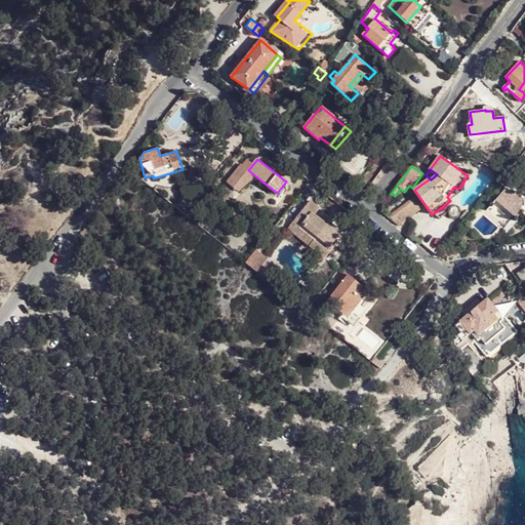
[(462,191),(460,187),(457,189),(454,187),(447,197),(450,201),(462,191)]
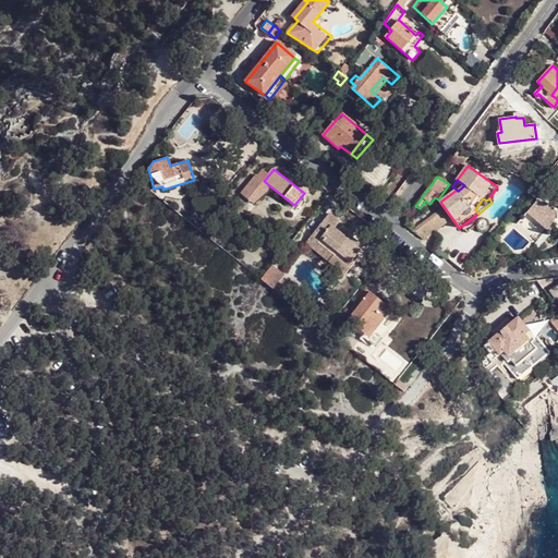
[(557,219),(557,209),(550,203),(547,206),(540,199),(518,223),(537,241),(553,223),(557,219)]
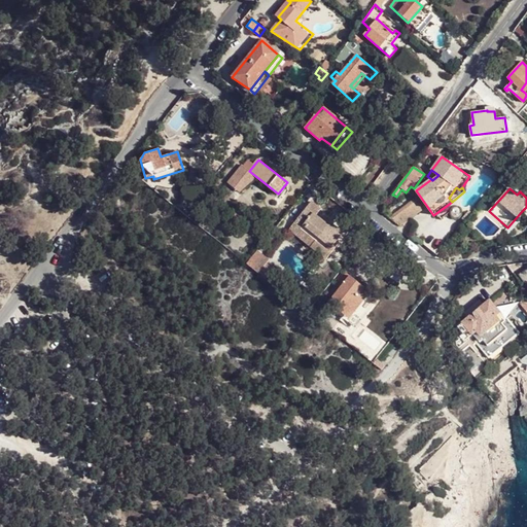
[(316,240),(311,246),(326,258),(340,243),(325,231),(329,225),(317,216),(321,210),(312,202),(293,223),(316,240)]
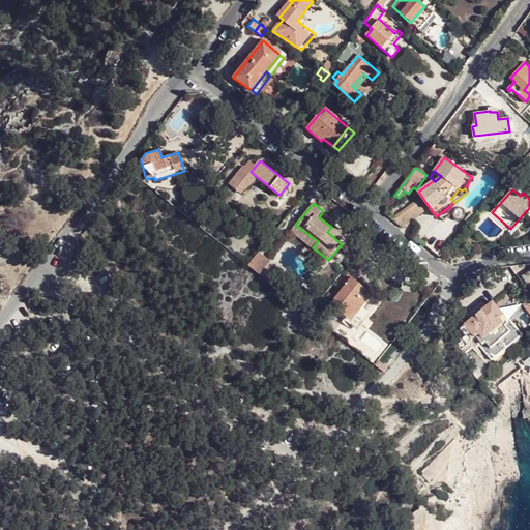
[(393,221),(404,229),(407,228),(410,221),(425,210),(419,203),(407,211),(393,221)]
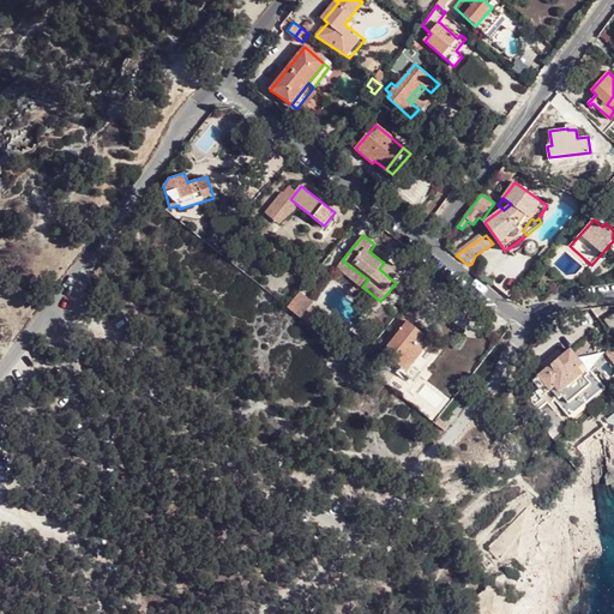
[(531,254),(534,253),(535,253),(537,251),(537,250),(539,247),(539,245),(537,244),(536,242),(534,241),(531,240),(530,240),(528,241),(527,242),(525,245),(525,247),(525,248),(525,251),(528,252),(529,253),(531,254)]
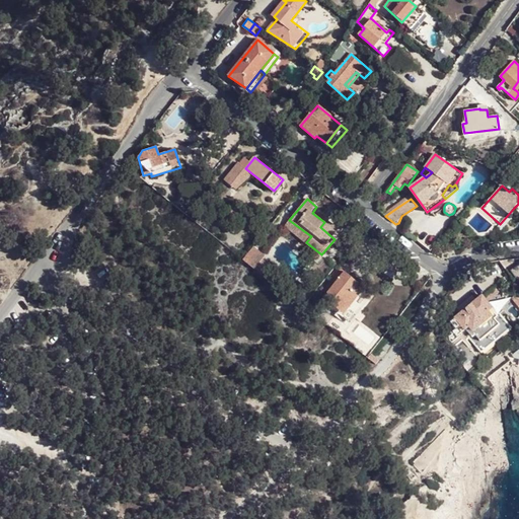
[(234,216),(236,216),(237,214),(238,213),(238,211),(238,209),(237,207),(236,206),(234,205),(232,205),(230,206),(229,207),(228,209),(227,211),(228,213),(229,214),(230,216),(232,216),(234,216)]
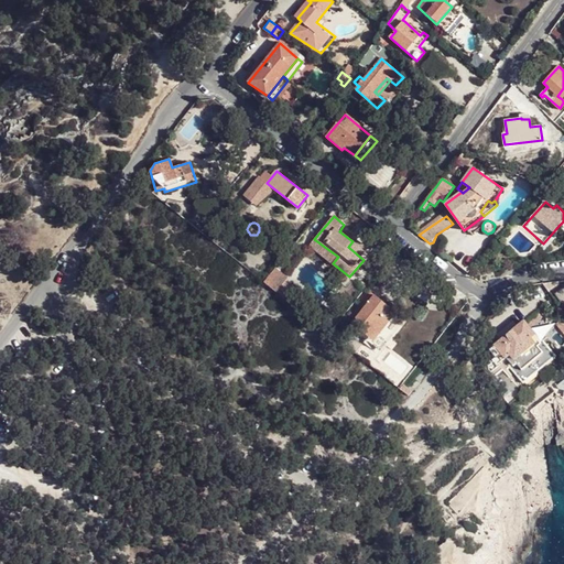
[(310,245),(333,263),(338,257),(314,239),(310,245)]
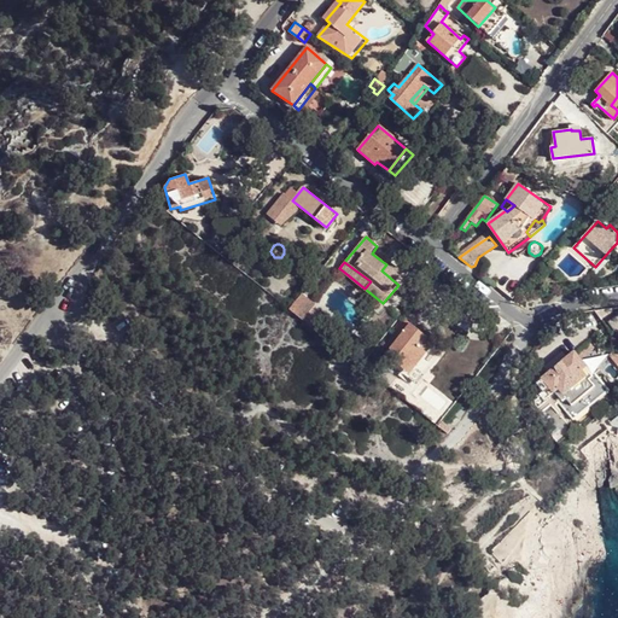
[(303,293),(290,309),(303,320),(314,308),(316,304),(303,293)]
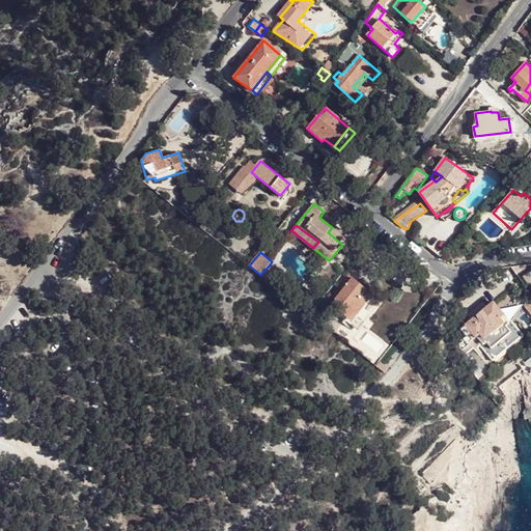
[(270,264),(260,275),(267,279),(275,269),(270,264)]
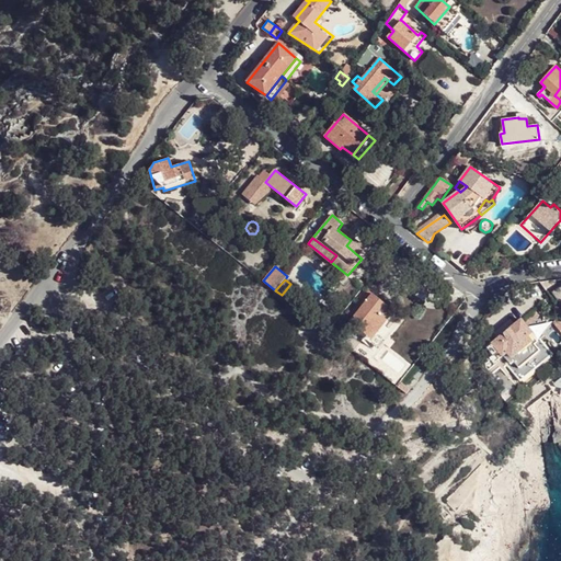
[(551,292),(560,305),(560,304),(560,282),(559,283),(559,287),(551,292)]
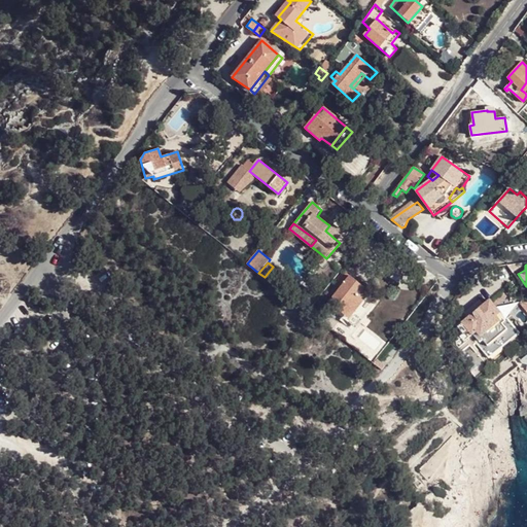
[(273,267),(265,277),(270,282),(278,271),(273,267)]
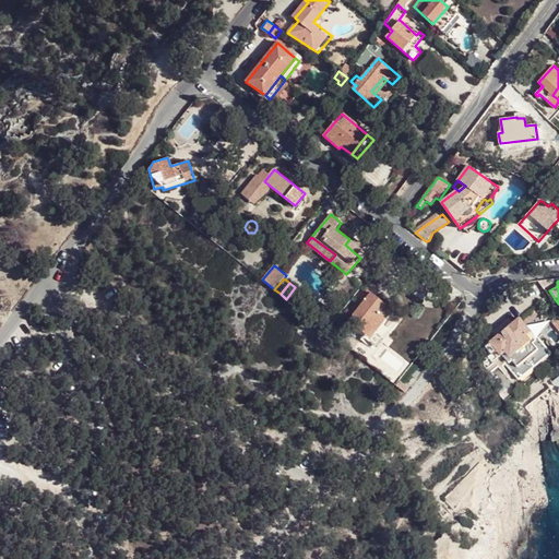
[(355,300),(361,306),(372,293),(366,287),(355,300)]
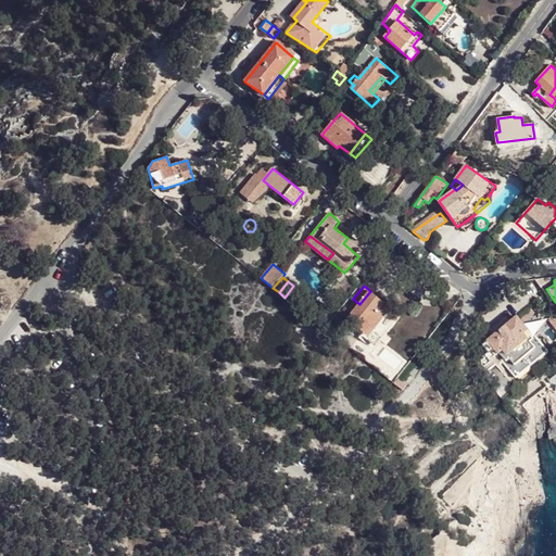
[(370,291),(359,304),(345,323),(355,330),(357,327),(362,331),(373,340),(388,321),(382,317),(390,307),(370,291)]
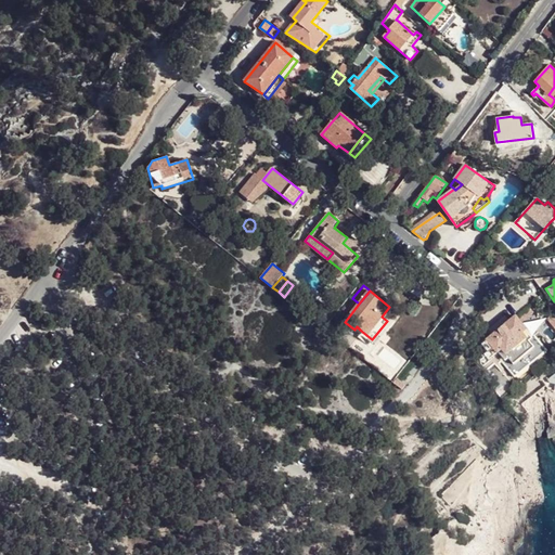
[(529,307),(517,317),(521,321),(533,311),(529,307)]
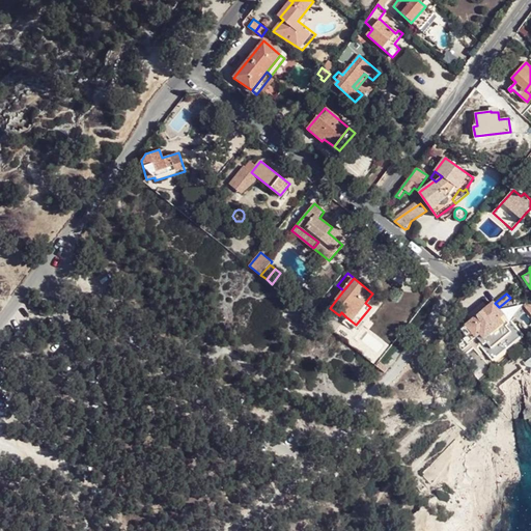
[(503,339),(509,345),(522,336),(508,318),(504,322),(501,317),(505,315),(499,307),(495,303),(487,307),(472,319),(456,333),(459,336),(464,333),(467,337),(472,334),(475,338),(480,335),(483,338),(479,342),(493,359),(506,348),(500,341),(503,339)]
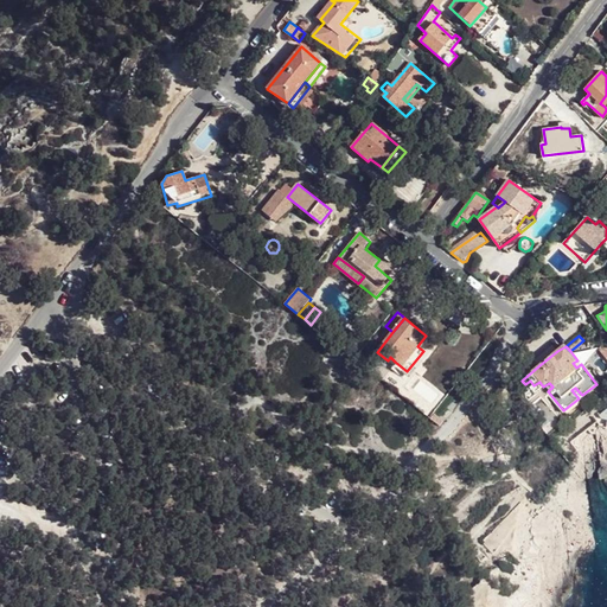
[(536,360),(540,365),(557,351),(554,346),(536,360)]
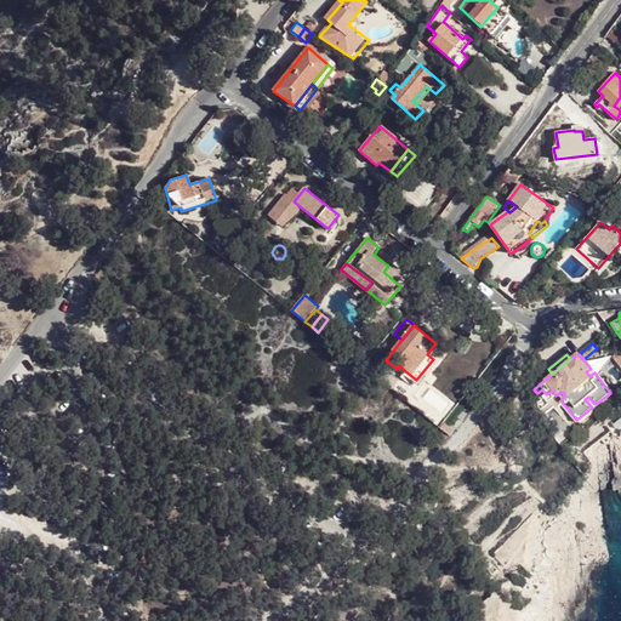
[(374,364),(370,362),(365,368),(379,379),(381,375),(376,370),(374,364)]
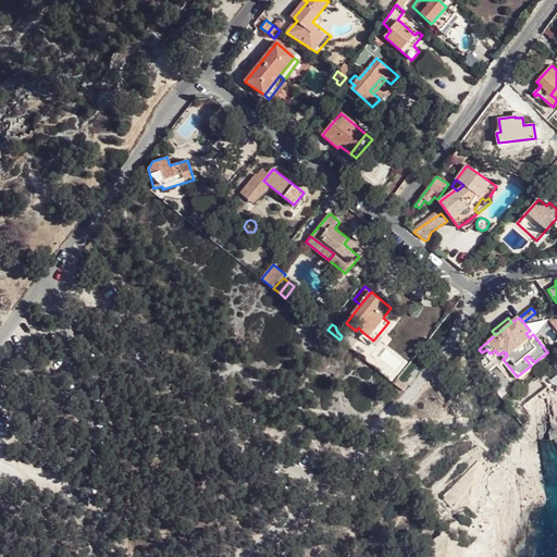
[(531,366),(534,362),(528,356),(524,358),(531,366)]
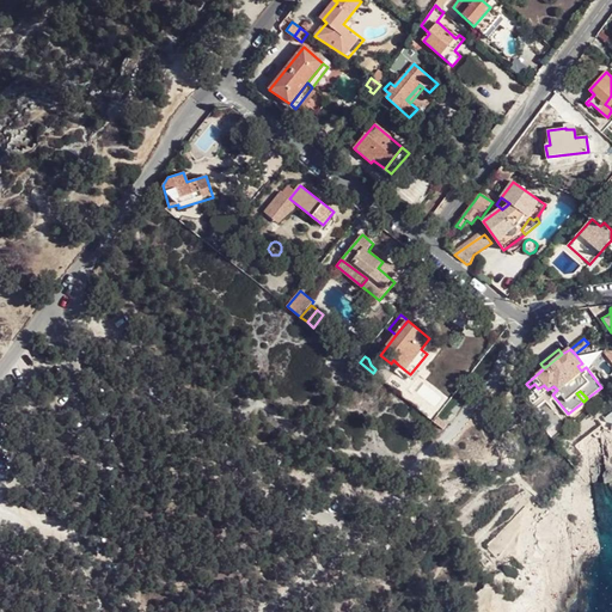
[(531,412),(548,433),(556,427),(539,407),(531,412)]
